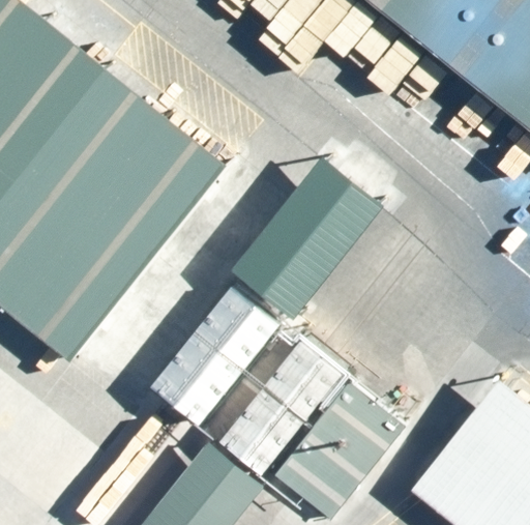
[(268,194),(19,0),(0,0),(0,314),(109,398),(268,194)]
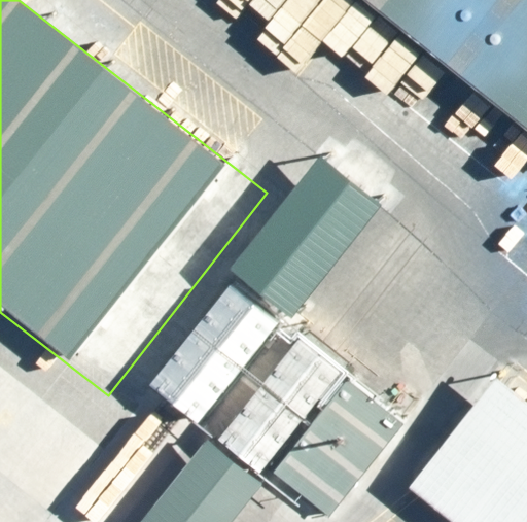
[(526,0),(372,0),(526,120),(526,0)]
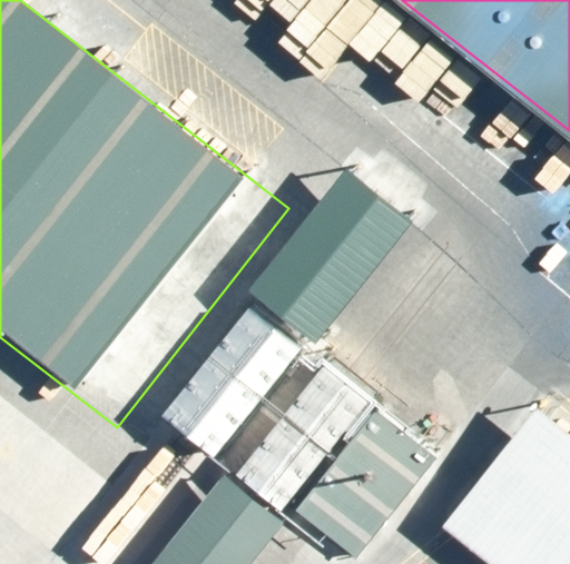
[(418,443),(298,350),(209,464),(327,557),(418,443)]
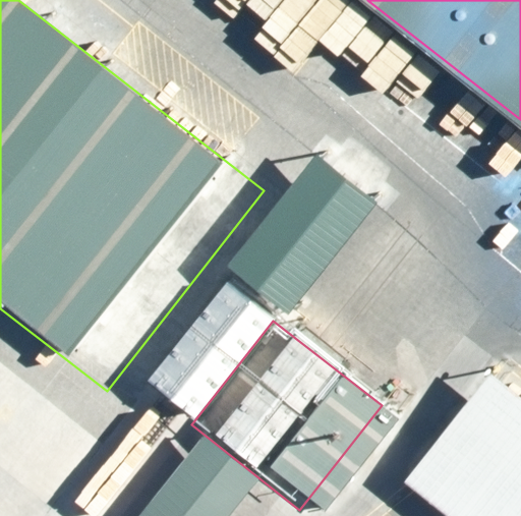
[(520,515),(520,402),(459,353),(374,460),(445,515),(520,515)]
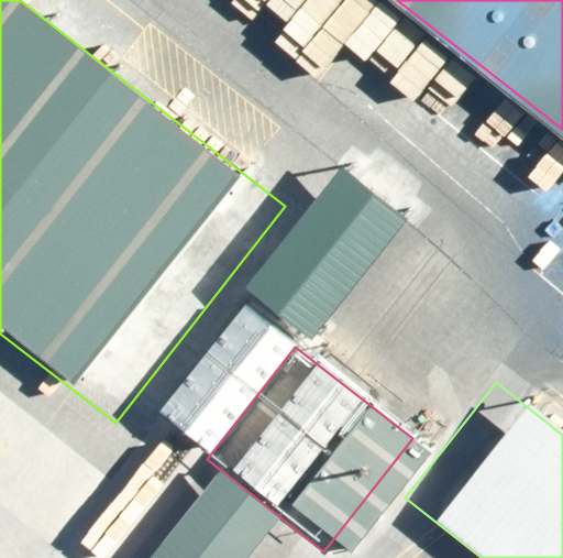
[(205,557),(245,506),(196,468),(124,557),(205,557)]
